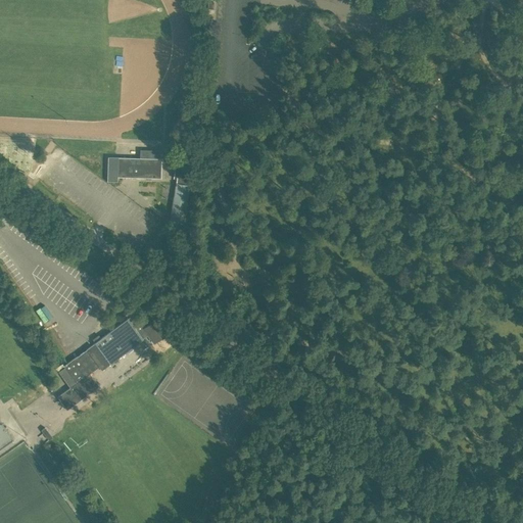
[(117,177),(119,157),(108,157),(107,177),(117,177)]
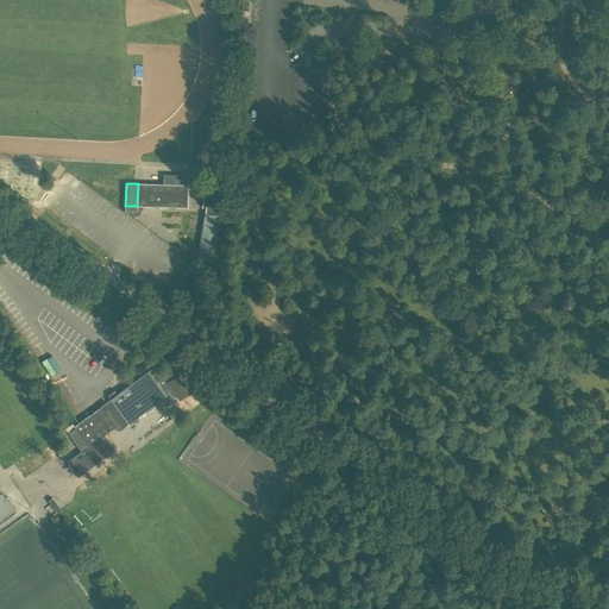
[(138,183),(137,206),(188,207),(188,184),(138,183)]
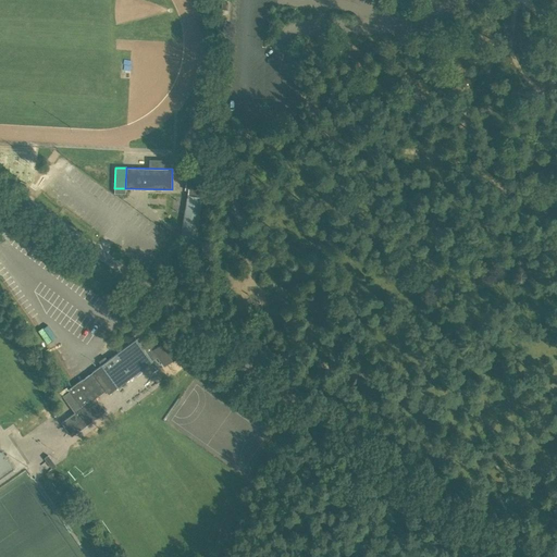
[(202,193),(207,193),(208,182),(207,181),(209,173),(188,170),(185,189),(188,189),(183,226),(187,227),(186,236),(196,237),(202,193)]
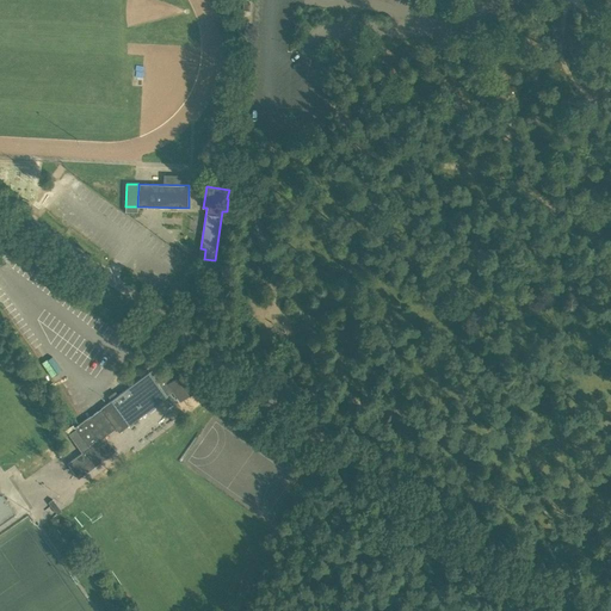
[(47,351),(36,358),(45,370),(55,364),(47,351)]
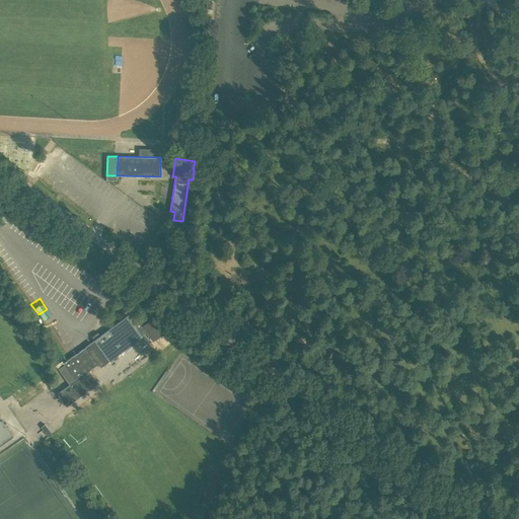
[(137,313),(129,319),(127,315),(85,346),(100,367),(142,337),(141,336),(147,331),(152,340),(167,329),(156,315),(144,323),(137,313)]
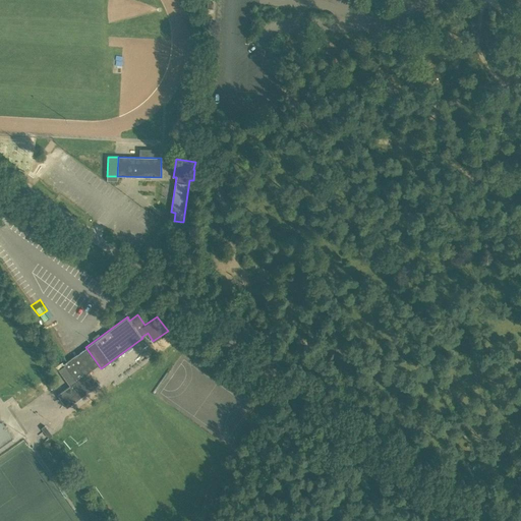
[(167,367),(172,357),(167,354),(161,363),(167,367)]
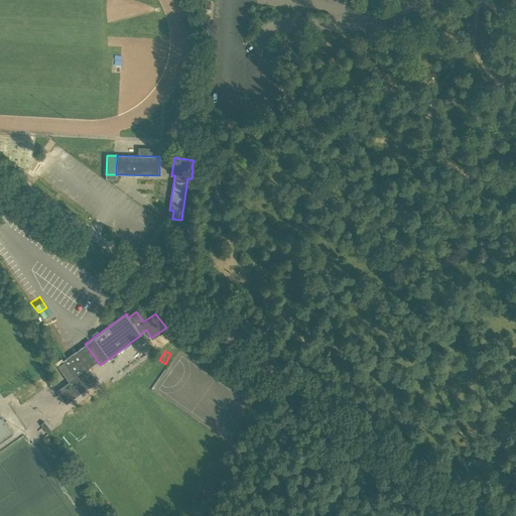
[(75,352),(62,361),(65,363),(57,367),(66,378),(73,374),(76,377),(76,378),(56,392),(66,404),(97,382),(75,352)]
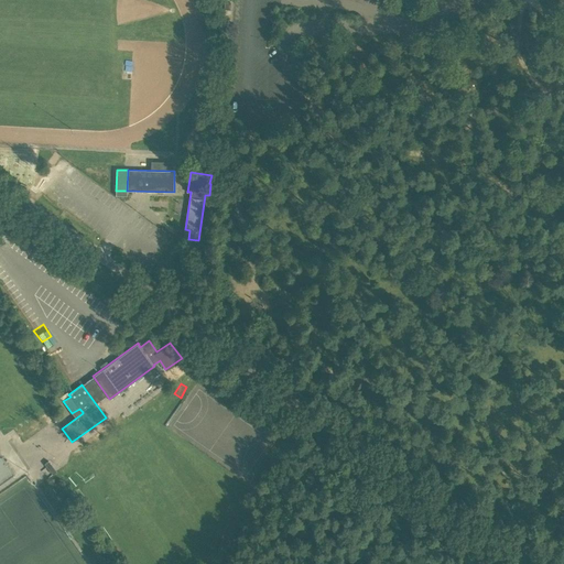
[(161,410),(165,413),(173,403),(169,399),(161,410)]
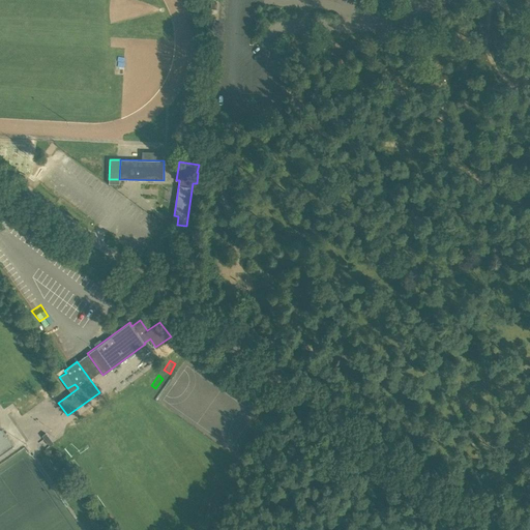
[(0,455),(13,446),(0,425),(0,455)]
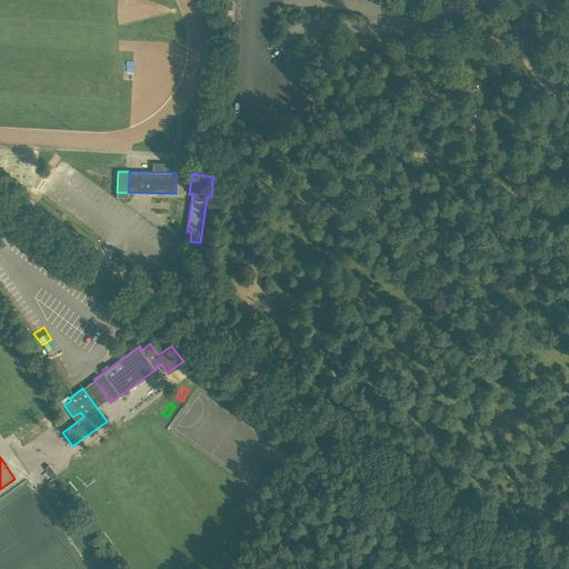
[(57,476),(51,469),(49,466),(46,468),(48,471),(53,479),(57,476)]
